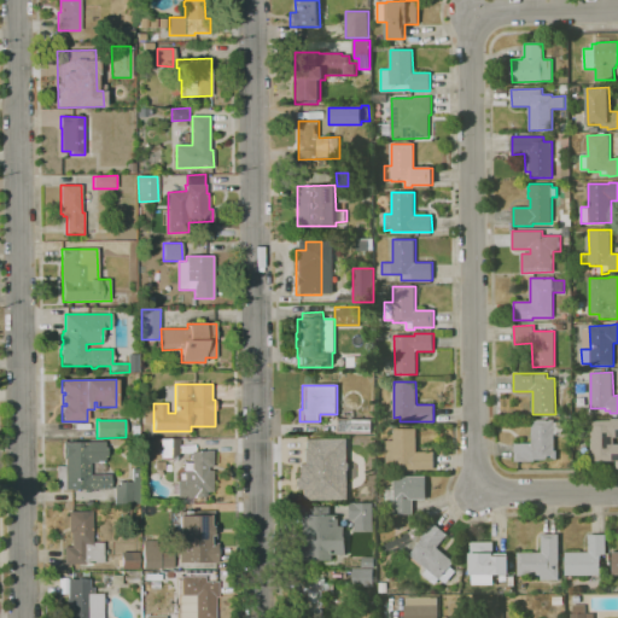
[(535,461),(514,461),(514,443),(532,443),(531,419),(554,419),(554,421),(564,421),(564,436),(554,436),(554,450),(557,450),(557,460),(535,460),(535,461)]
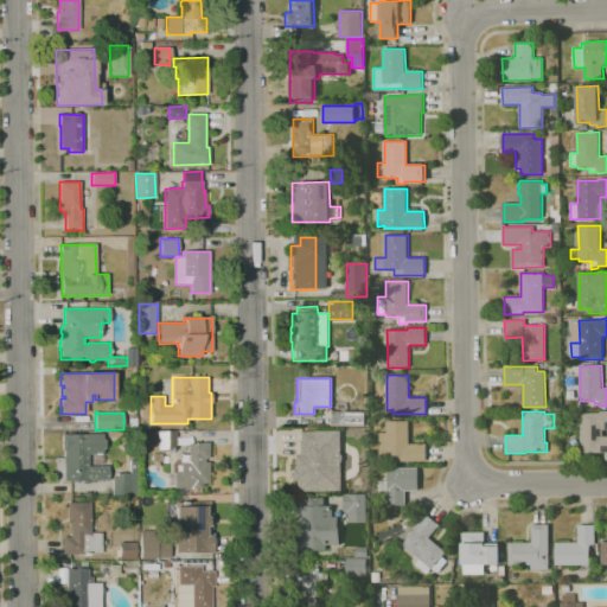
[(606,452),(581,452),(581,413),(601,413),(601,411),(606,411),(606,429),(604,429),(604,436),(606,436),(606,452)]
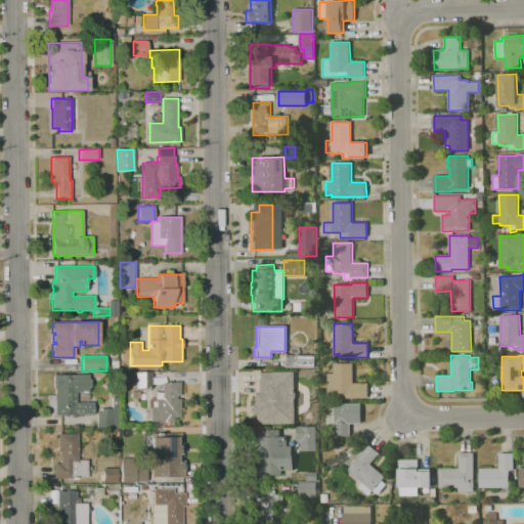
[(298,366),(288,366),(288,356),(315,356),(315,365),(298,365),(298,366)]
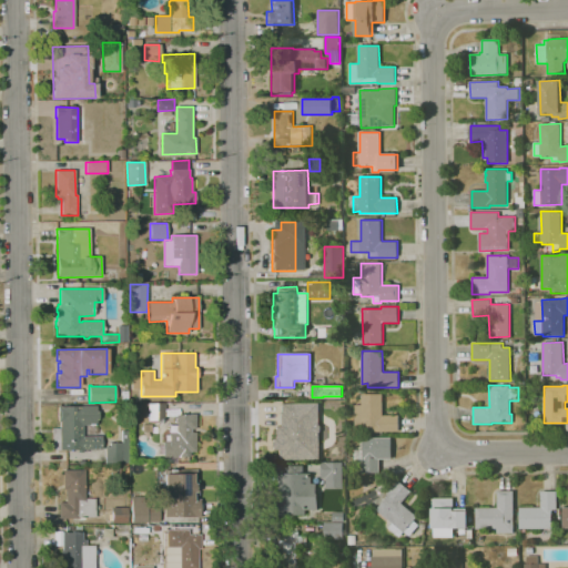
[(398,432),(355,433),(355,405),(362,405),(362,394),(383,394),(383,415),(398,415),(398,432)]
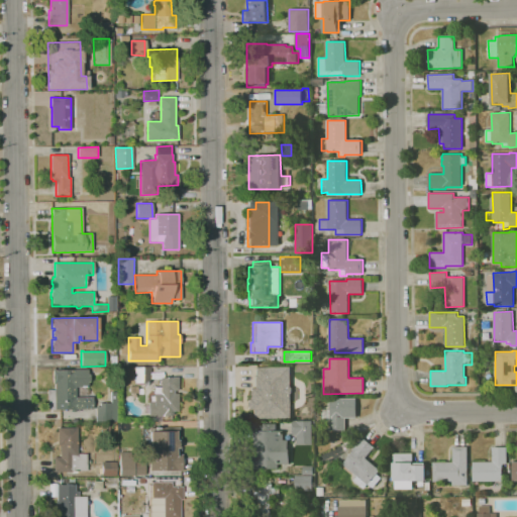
[(134,384),(133,367),(149,367),(150,383),(134,384)]
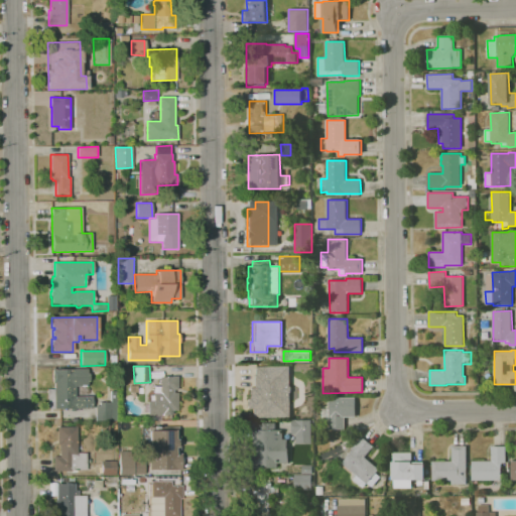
[(290,417),(290,366),(249,366),(249,408),(251,408),(251,417),(290,417)]
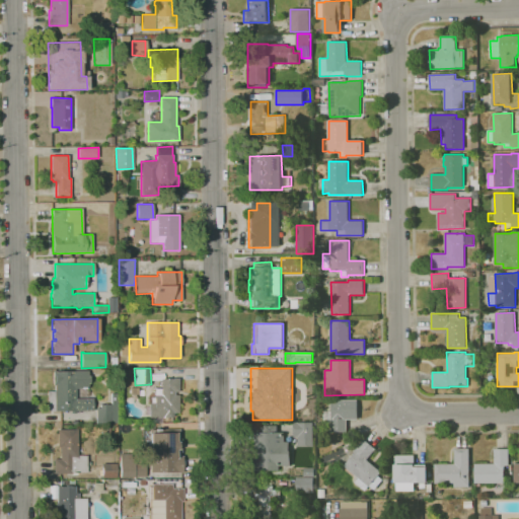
[(55,411),(55,385),(53,385),(53,371),(87,371),(87,376),(88,376),(88,384),(87,384),(87,388),(75,388),(76,399),(92,398),(92,411),(55,411)]
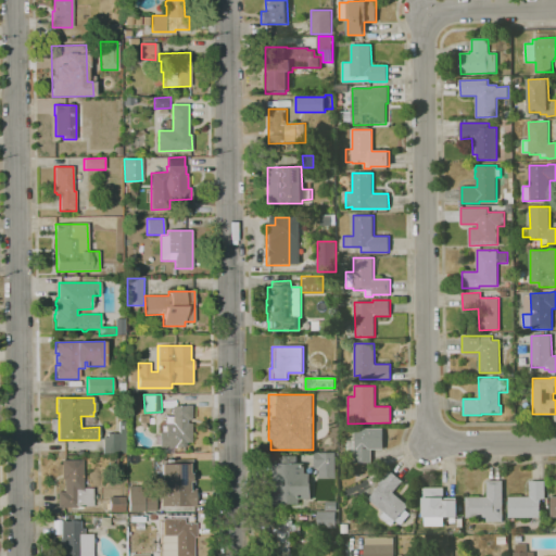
[(161,449),(160,442),(156,442),(156,438),(160,438),(160,432),(166,431),(166,424),(174,424),(173,405),(191,405),(191,420),(188,420),(188,422),(191,422),(191,442),(190,442),(188,442),(186,442),(186,446),(175,446),(175,447),(161,449)]
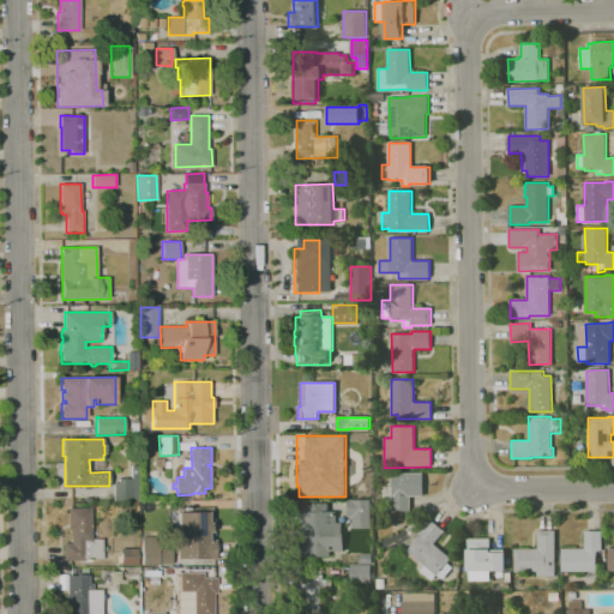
[(138,501),(114,501),(114,483),(120,483),(120,479),(131,479),(131,465),(138,465),(138,501)]
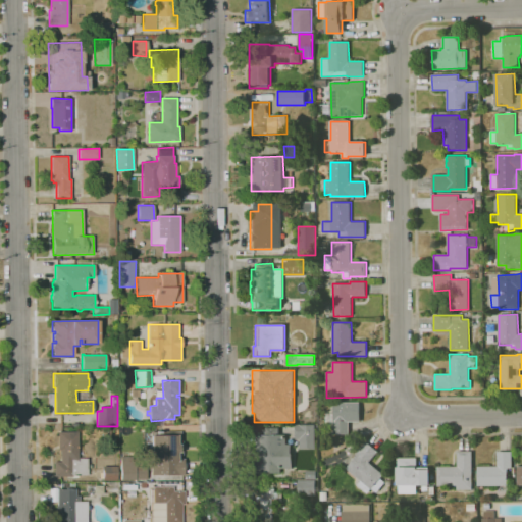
[(333,434),(333,425),(326,425),(326,413),(334,413),(334,403),(360,403),(360,422),(349,422),(349,434),(333,434)]
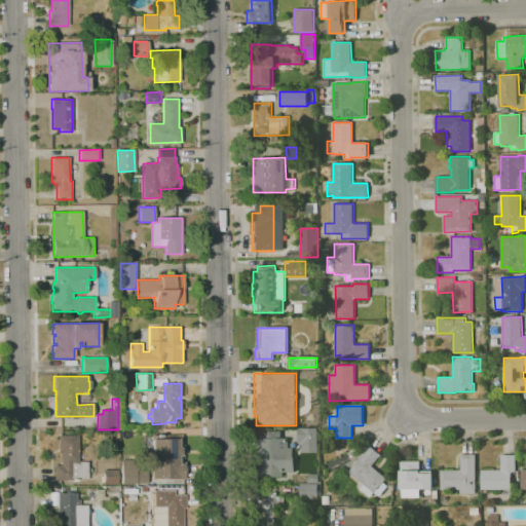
[(302,452),(302,443),(298,443),(298,428),(302,428),(317,428),(317,452),(302,452)]
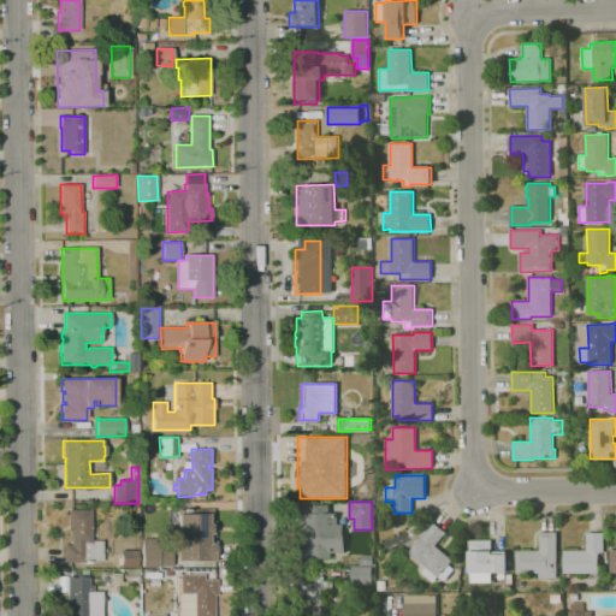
[(332,558),(298,558),(298,543),(300,543),(300,531),(298,531),(298,514),(308,514),(309,505),(330,505),(330,514),(338,514),(338,525),(343,525),(343,533),(345,533),(345,552),(332,552),(332,558)]
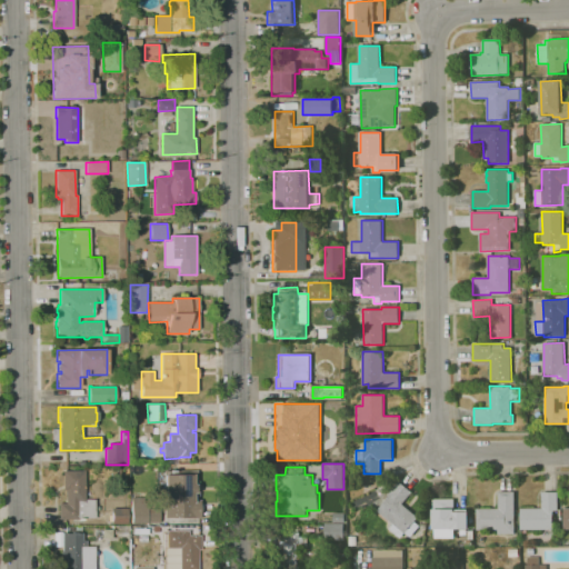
[(58,520),(58,503),(66,503),(65,468),(85,468),(86,500),(95,499),(96,519),(77,519),(58,520)]
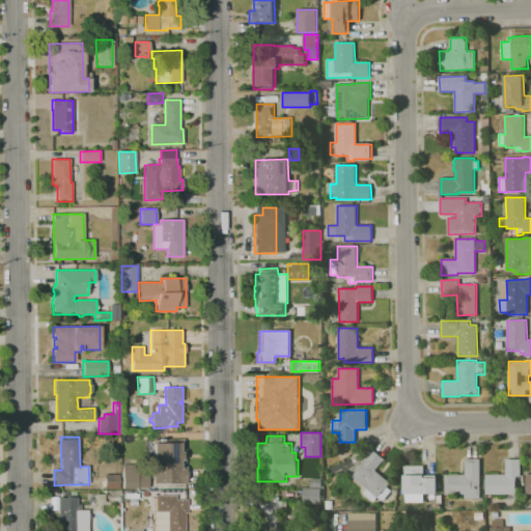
[(187,483),(154,483),(152,440),(184,439),(184,449),(185,449),(185,453),(187,453),(187,460),(186,460),(186,464),(184,464),(184,467),(187,467),(187,483)]
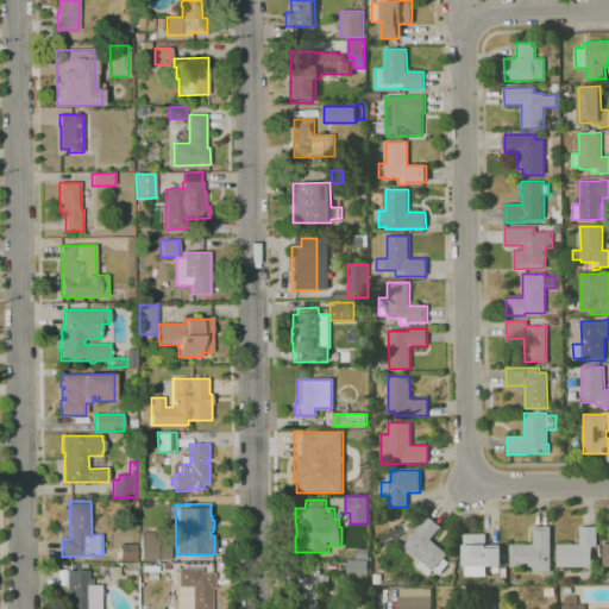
[(429,576),(418,565),(421,562),(405,547),(418,532),(415,529),(427,515),(441,527),(431,540),(447,554),(444,558),(450,563),(439,576),(434,571),(429,576)]
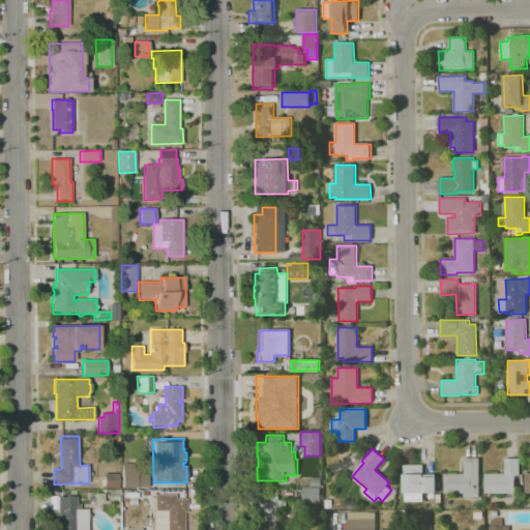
[(464,498),(464,494),(444,495),(444,474),(465,474),(465,459),(478,458),(479,497),(464,498)]
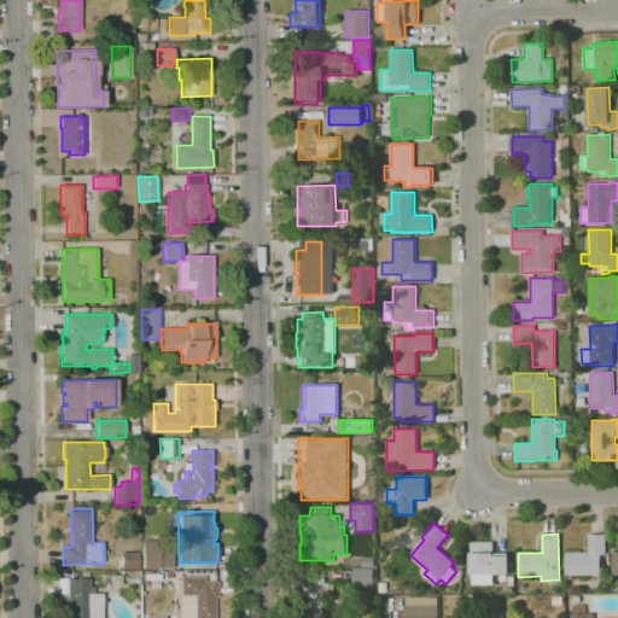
[(601,576),(565,576),(565,552),(589,552),(589,535),(606,535),(606,555),(601,555),(601,576)]
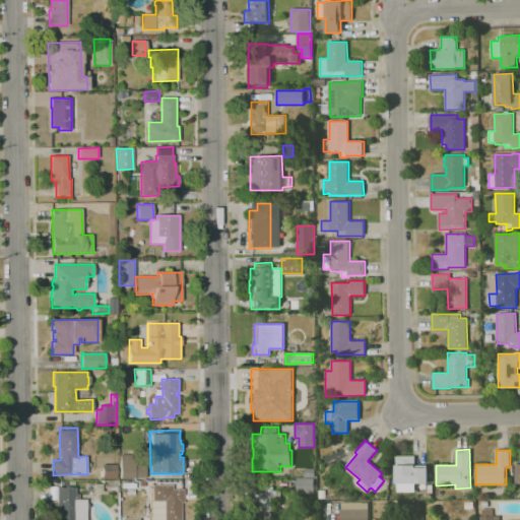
[(135,479),(119,479),(119,455),(134,455),(134,465),(145,465),(145,477),(135,477),(135,479)]
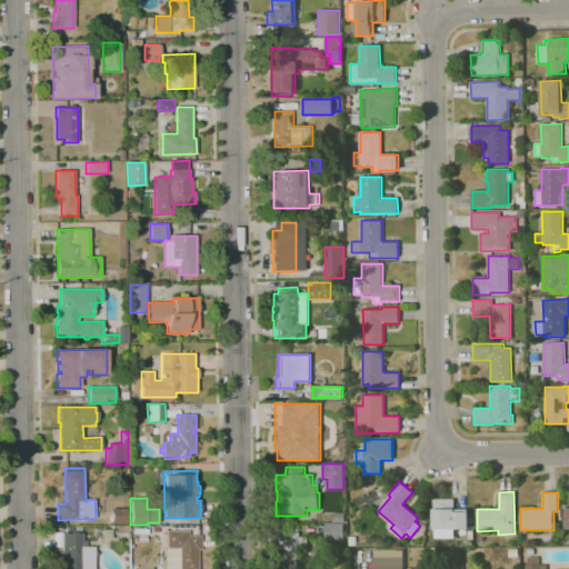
[(453,538),(435,538),(435,529),(433,529),(433,509),(433,499),(455,499),(455,512),(469,512),(469,529),(453,529),(453,538)]
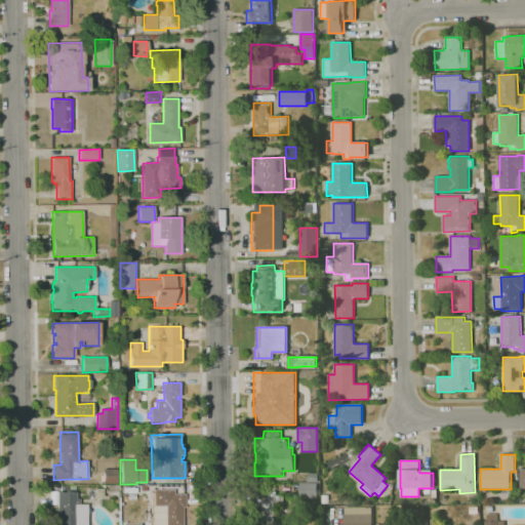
[(104,484),(104,470),(117,470),(117,484),(104,484)]
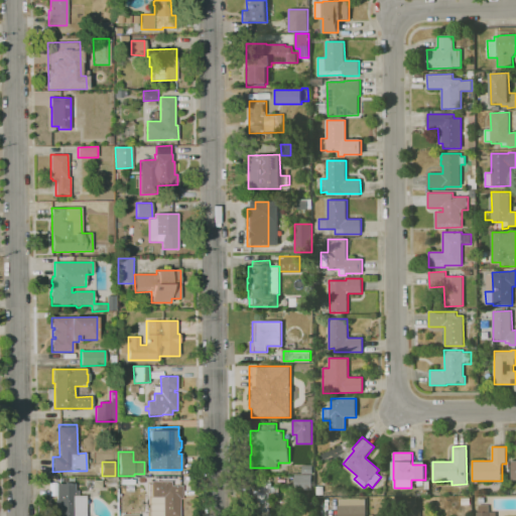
[(313,473),(302,473),(302,465),(313,466),(313,473)]
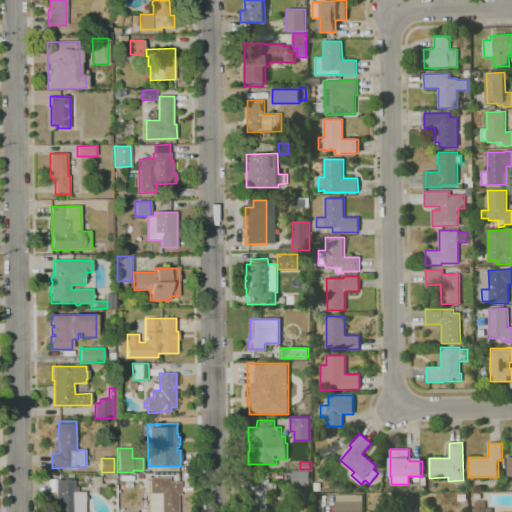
[(310,484),(293,484),(293,471),(310,471),(310,484)]
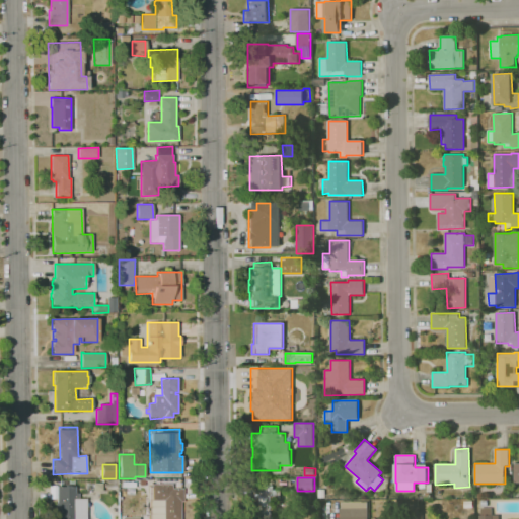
[(107,490),(107,480),(116,480),(116,490),(107,490)]
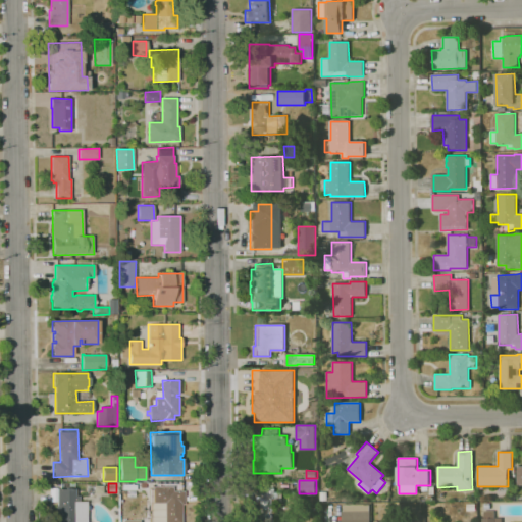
[(165,521),(165,515),(157,515),(157,509),(159,509),(159,503),(153,503),(153,487),(173,487),(173,491),(184,491),(184,505),(181,505),(181,521),(165,521)]
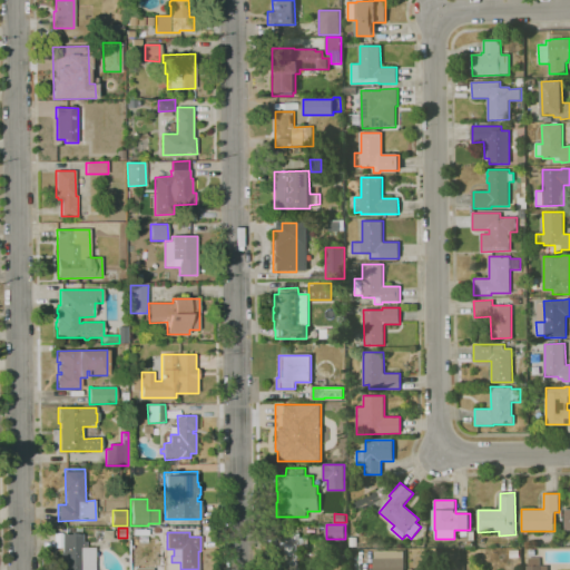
[(281,569),(281,548),(277,548),(277,533),(300,533),(300,539),(307,538),(307,548),(301,548),(301,569),(281,569)]
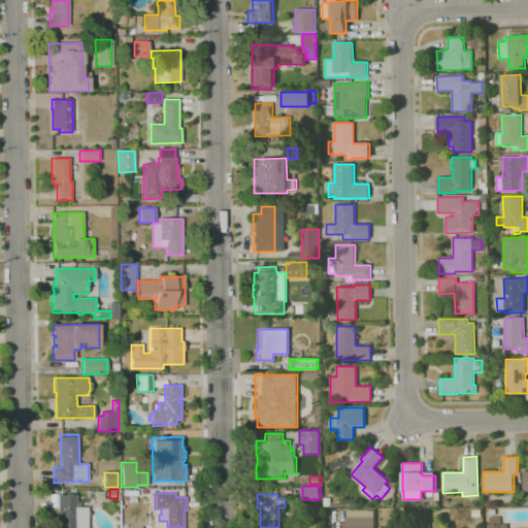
[(88,527),(57,527),(57,512),(58,512),(58,495),(76,495),(76,502),(79,502),(79,507),(88,507),(88,527)]
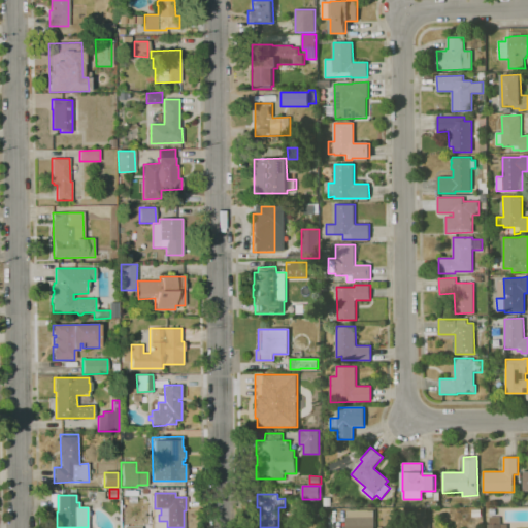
[(374,527),(347,527),(347,518),(374,517),(374,527)]
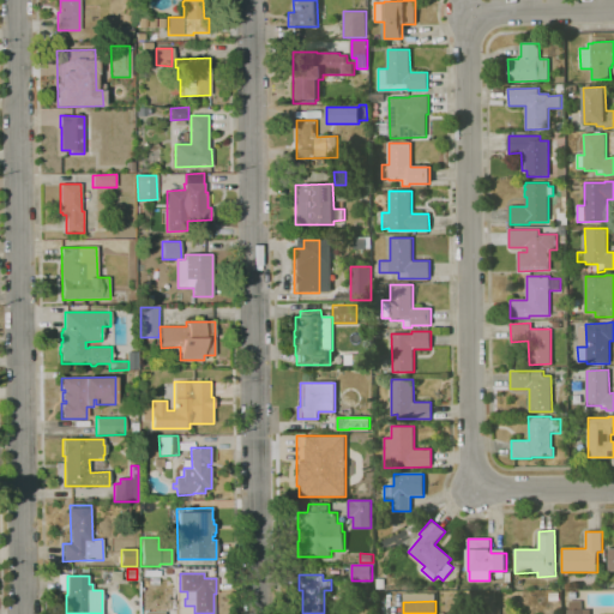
[(567,613),(567,609),(570,609),(570,601),(582,601),(582,609),(590,609),(590,613),(567,613)]
